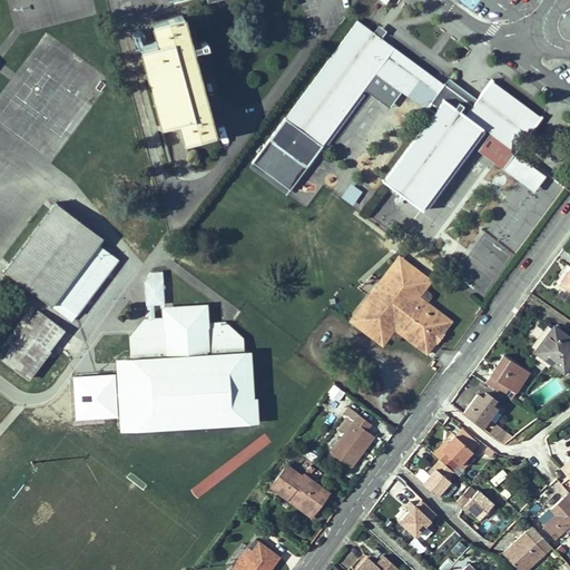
[(184,141),(214,134),(183,16),(153,23),(157,45),(140,49),(160,126),(178,121),(184,141)]
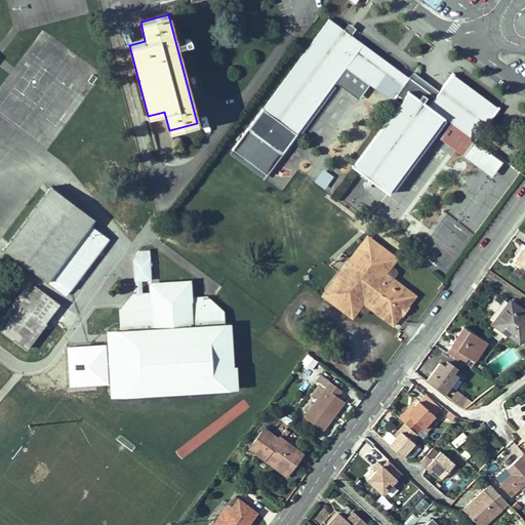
[(400,104),(353,166),(367,176),(388,192),(444,118),(451,123),(475,140),(498,108),(452,74),(447,81),(429,106),(409,91),(404,98),(397,94),(409,78),(360,41),(351,35),(348,39),(340,34),(345,30),(330,18),(233,150),(267,174),(347,67),(392,101),(394,98),(400,104)]
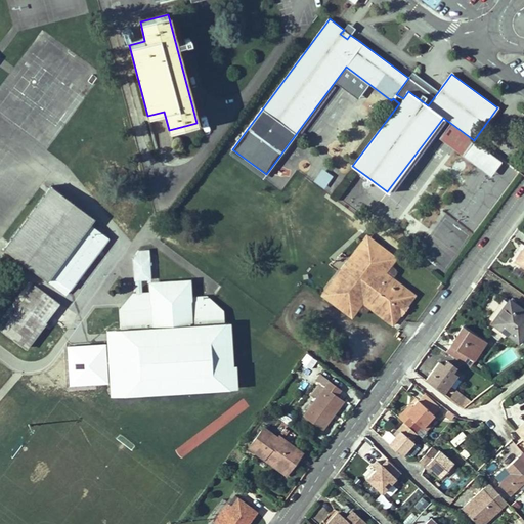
[(340,34),(347,39),(350,35),(344,30),(340,34)]
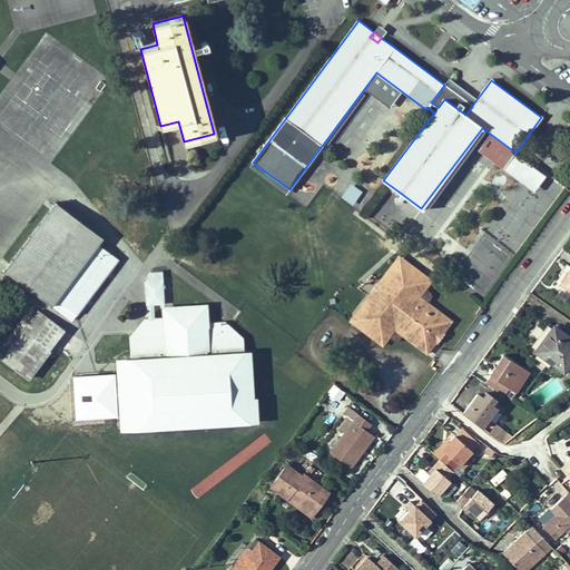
[(477,151),(502,170),(516,153),(490,134),(477,151)]
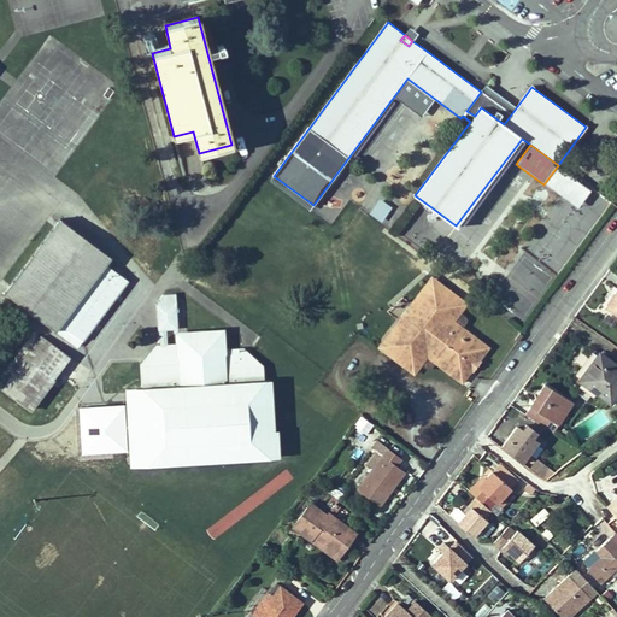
[(591,189),(558,165),(544,184),(576,209),(591,189)]
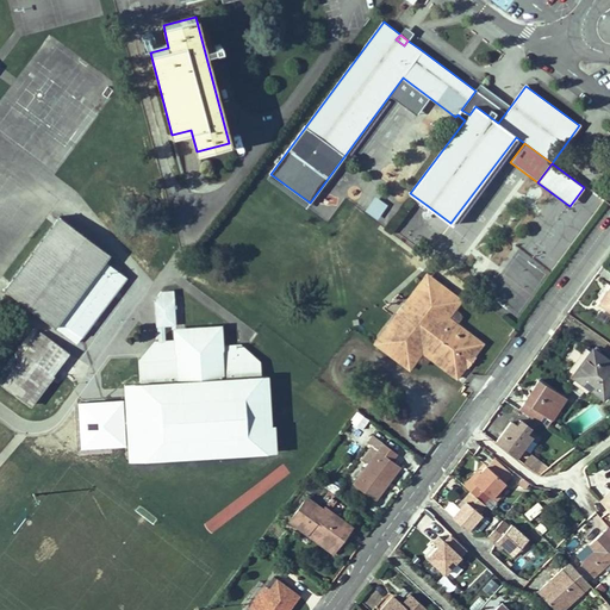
[(374,194),(363,210),(377,218),(386,203),(374,194)]
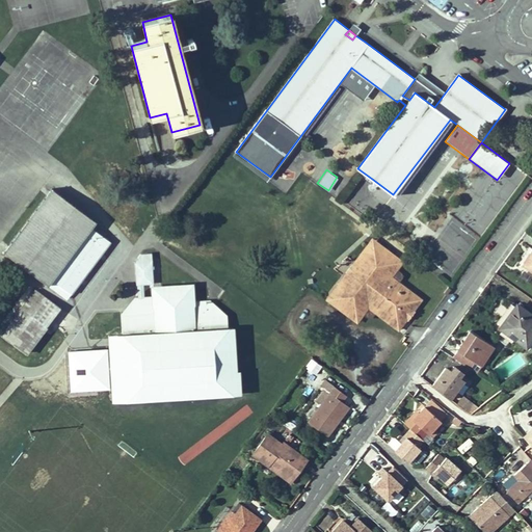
[(52,189),(3,253),(49,286),(53,280),(71,293),(110,241),(91,228),(96,222),(52,189)]
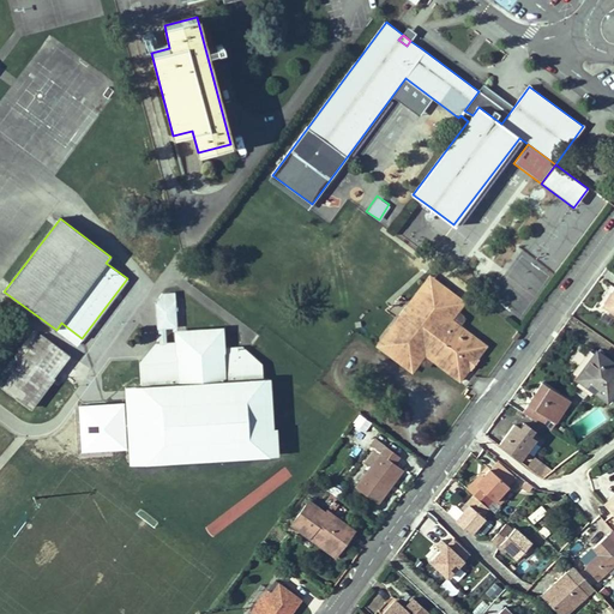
[(455,377),(464,365),(469,369),(471,371),(480,359),(477,357),(473,354),(482,342),(464,329),(462,331),(458,329),(463,320),(464,319),(464,317),(464,315),(463,314),(458,309),(464,301),(437,281),(435,283),(429,280),(411,304),(409,302),(397,319),(398,320),(380,344),(385,348),(384,350),(413,372),(419,363),(420,365),(425,366),(427,367),(428,366),(429,365),(434,359),(443,365),(441,367),(455,377)]
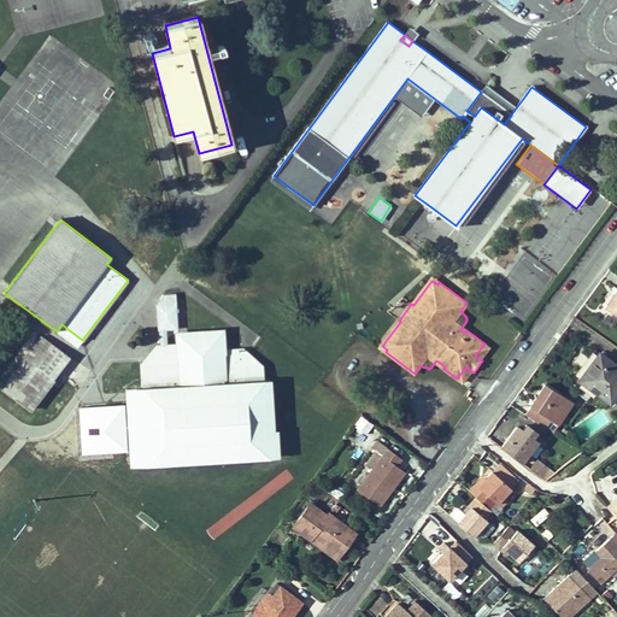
[(616,287),(604,307),(616,316),(616,287)]
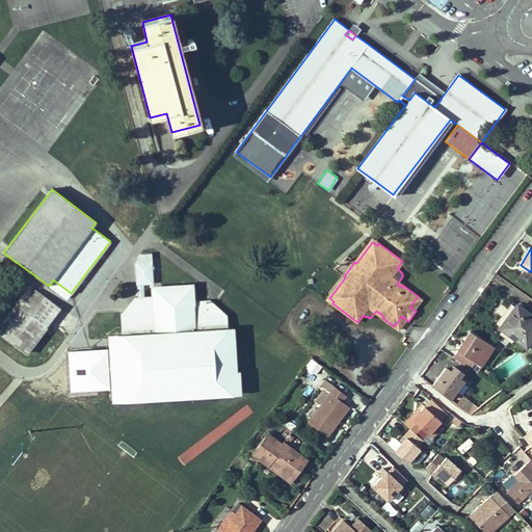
[(141,255),(136,263),(137,297),(135,297),(122,314),(123,336),(109,336),(112,404),(243,395),(241,372),(239,372),(236,328),(229,328),(228,315),(211,300),(196,301),(194,284),(154,286),(153,254),(141,255)]
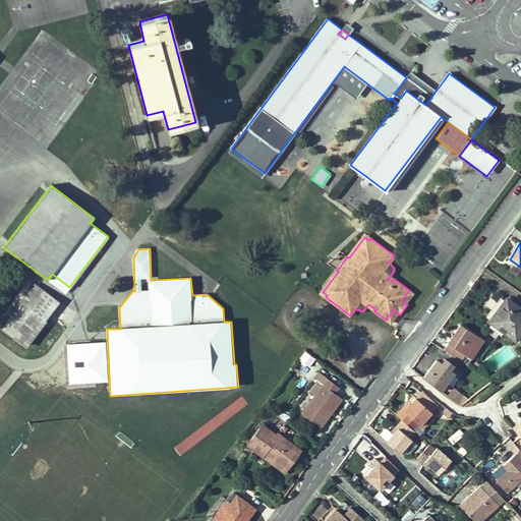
[(37,285),(3,329),(25,346),(59,301),(37,285)]
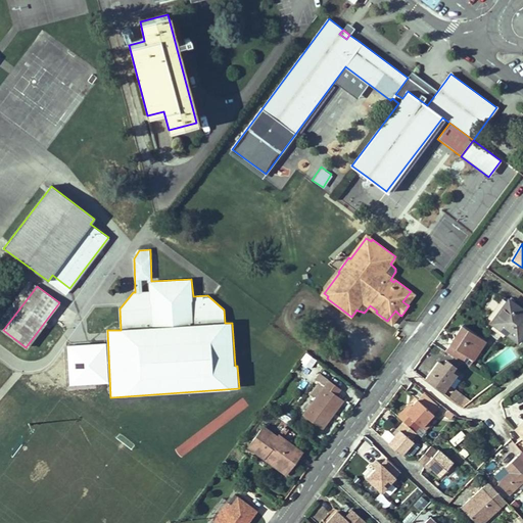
[(411,291),(402,301),(407,304),(415,294),(411,291)]
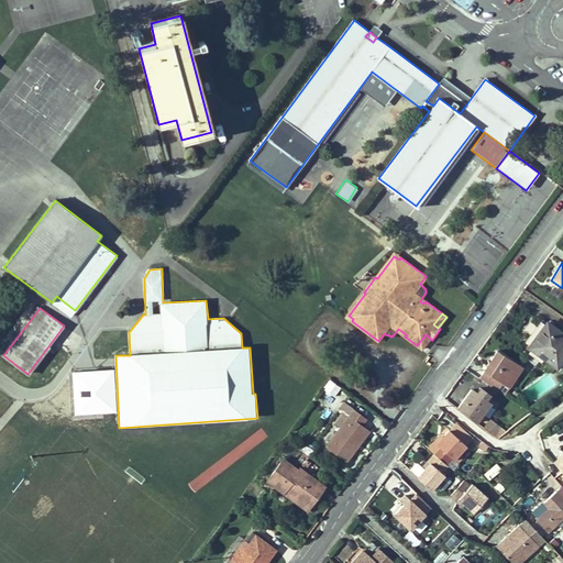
[(562,359),(562,333),(547,322),(528,346),(556,368),(562,359)]
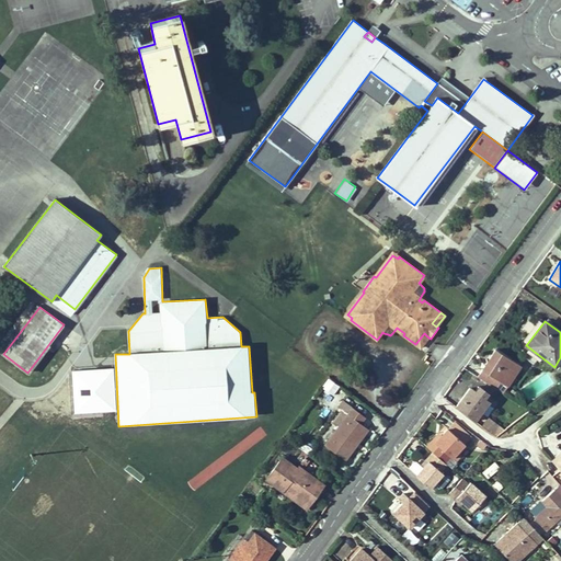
[(428,338),(424,333),(415,344),(421,347),(428,338)]
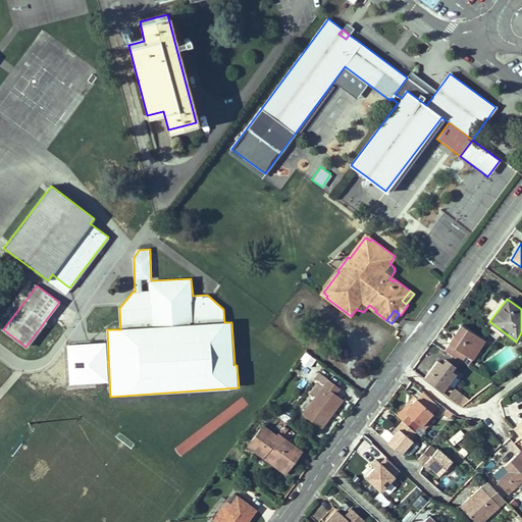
[(467,330),(461,325),(445,352),(469,366),(481,348),(473,341),(467,330)]
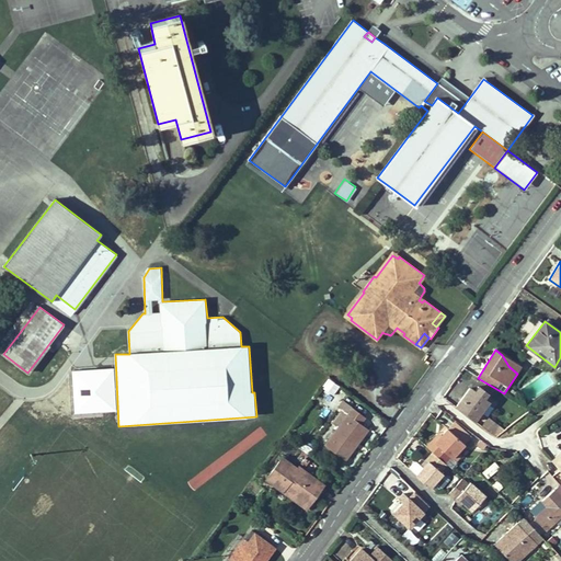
[(521,367),(502,355),(508,366),(517,374),(521,367)]
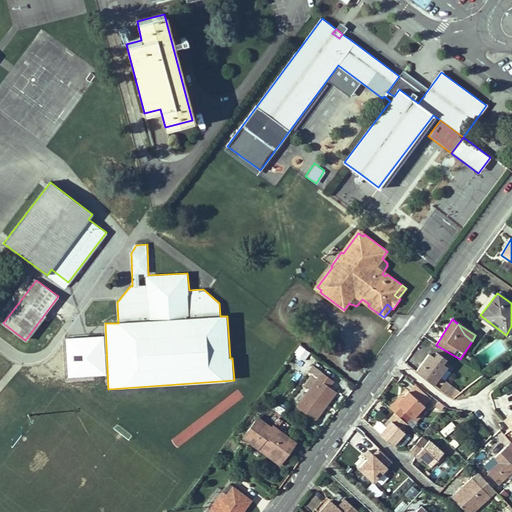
[(298,345),(293,357),(304,361),(308,349),(298,345)]
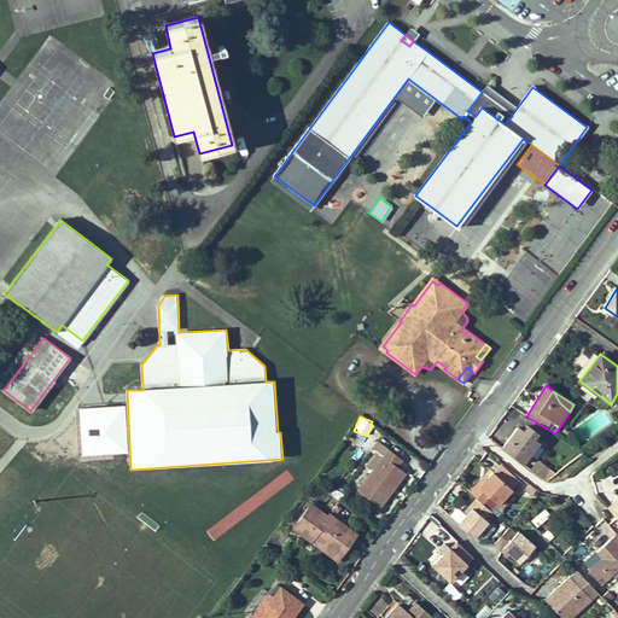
[(501,448),(522,464),(538,442),(532,437),(536,431),(528,425),(524,431),(517,427),(501,448)]
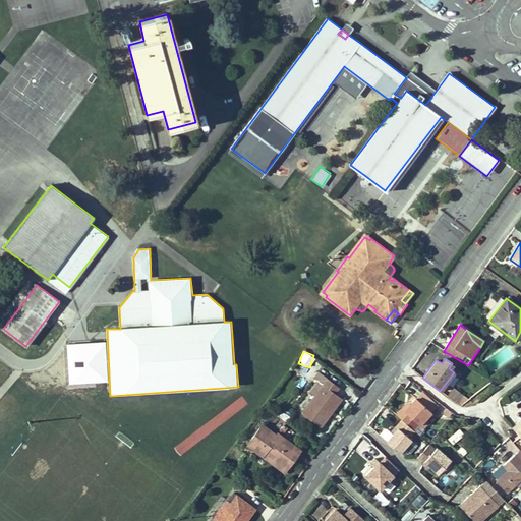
[(328,379),(324,385),(327,387),(316,400),(313,398),(301,414),(320,427),(342,398),(335,392),(339,387),(328,379)]
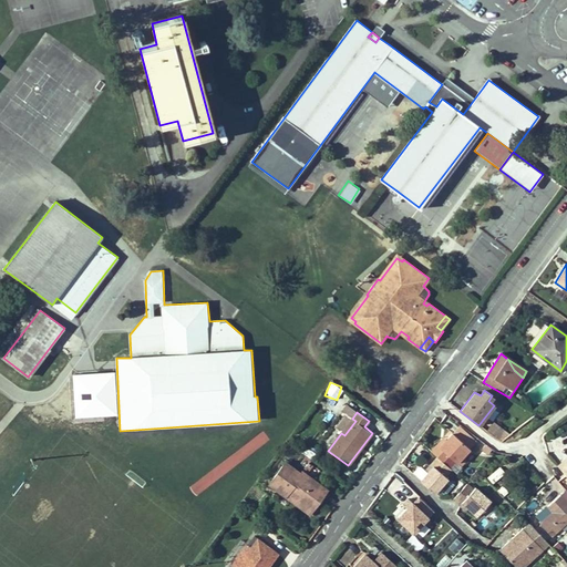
[(344,435),(356,421),(352,419),(344,413),(334,428),(341,433),(344,435)]
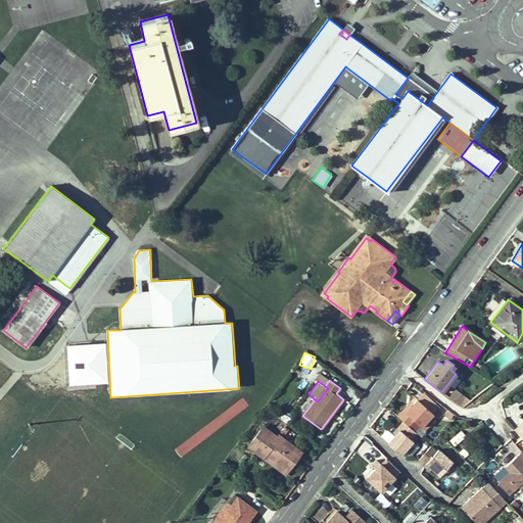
[(470,391),(463,386),(459,393),(465,398),(470,391)]
